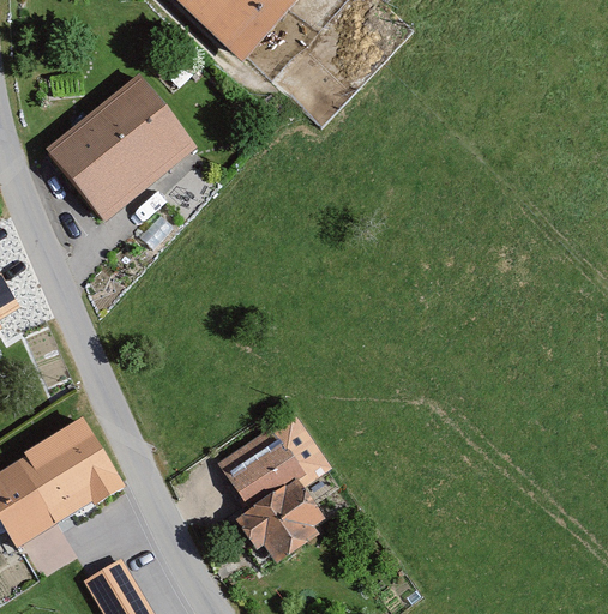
[(176,0),(235,54),(284,0),(176,0)]
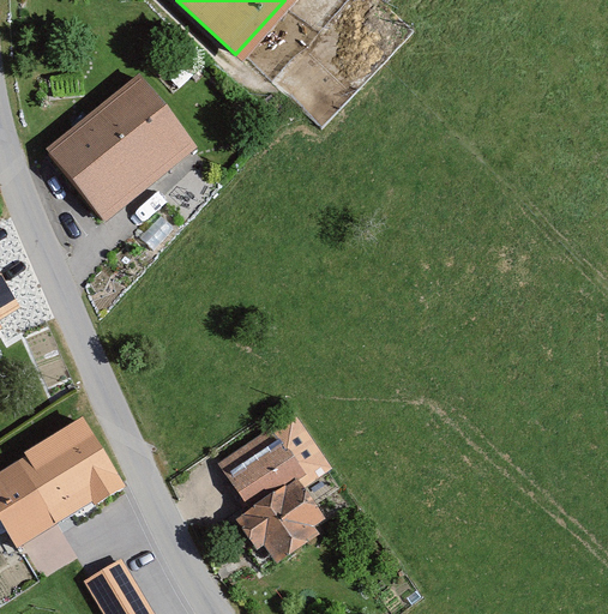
[(190,154),(133,80),(46,146),(102,220),(190,154)]
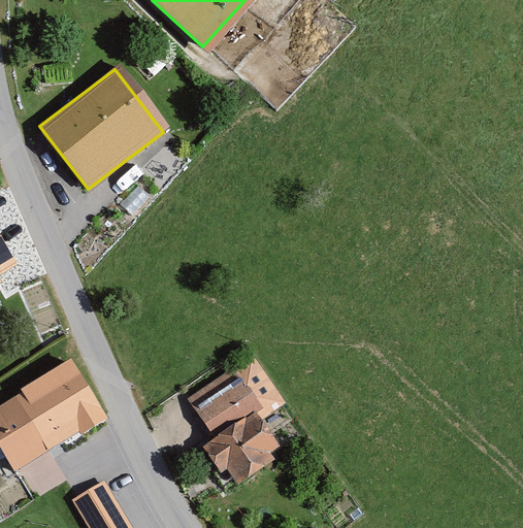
[(0,274),(13,267),(0,242),(0,274)]
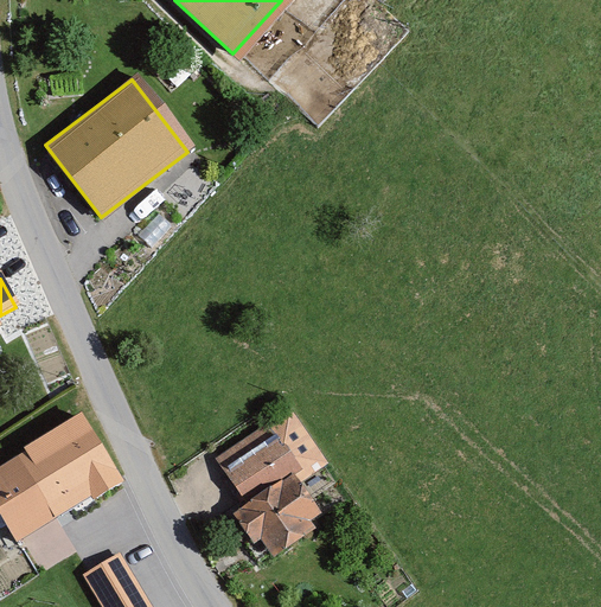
[(287,409),(216,459),(242,497),(230,506),(257,544),(268,536),(279,550),(309,529),(302,519),(319,508),(300,479),(325,462),(287,409)]
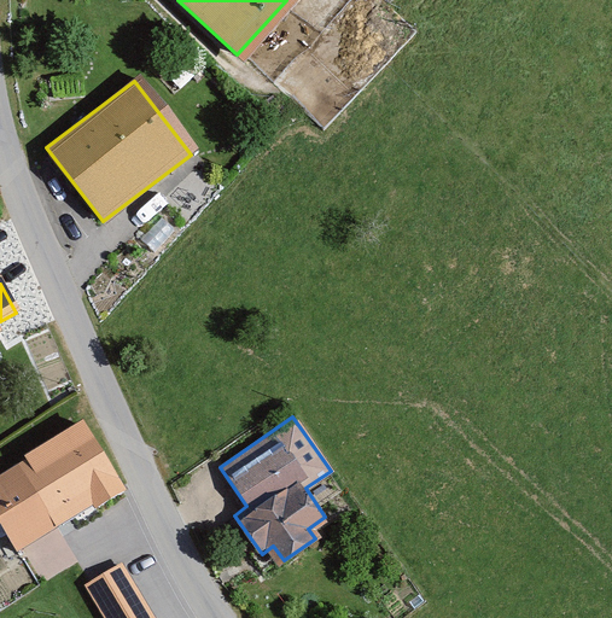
[(123,503),(80,430),(0,474),(0,528),(15,554),(88,512),(93,520),(123,503)]
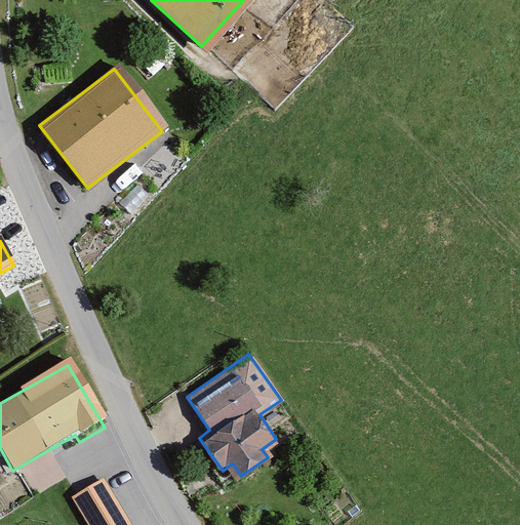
[(126,524),(100,478),(67,497),(83,524),(126,524)]
